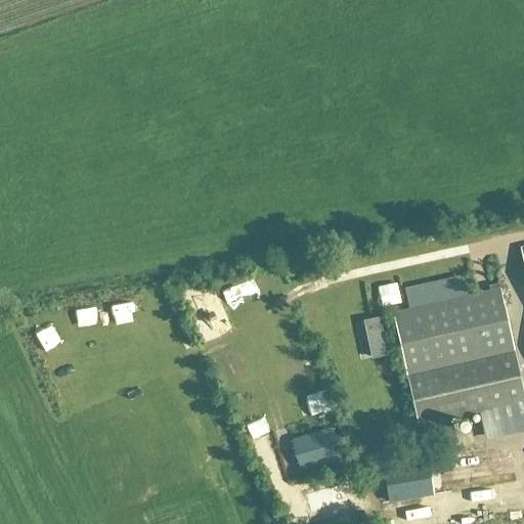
[(459,268),(436,274),(441,294),(465,288),(459,268)]
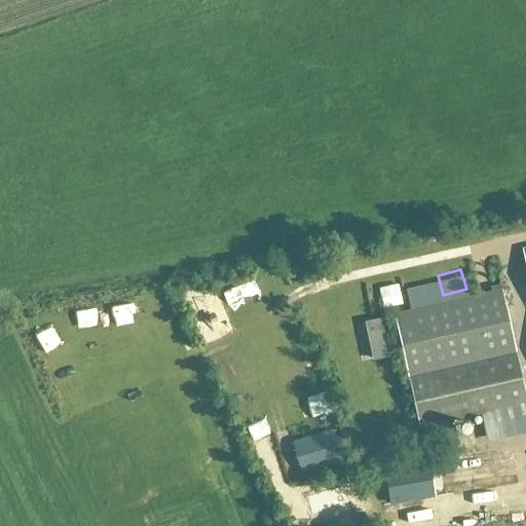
[(404,286),(410,301),(425,294),(419,278),(404,286)]
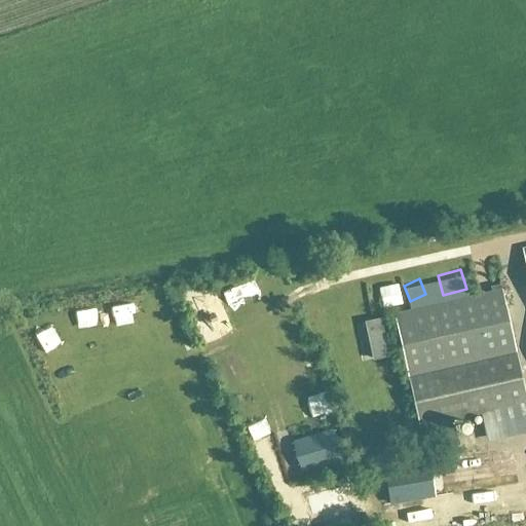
[(391,300),(385,285),(370,291),(376,306),(391,300)]
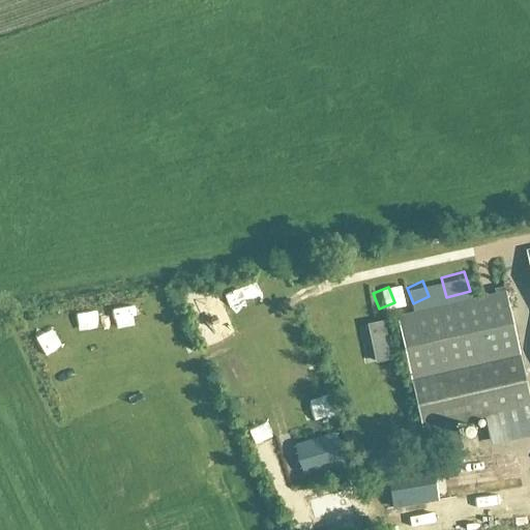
[(529,405),(529,399),(506,292),(396,317),(422,431),(529,405)]
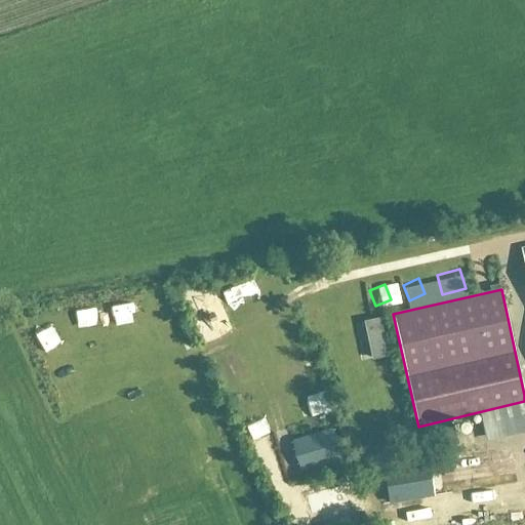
[(387,356),(379,319),(365,322),(372,359),(387,356)]
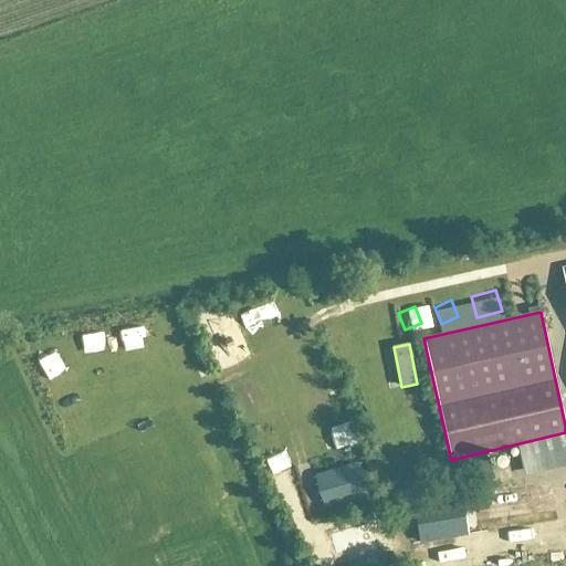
[(365,494),(356,465),(317,477),(323,495),(333,492),(336,503),(365,494)]
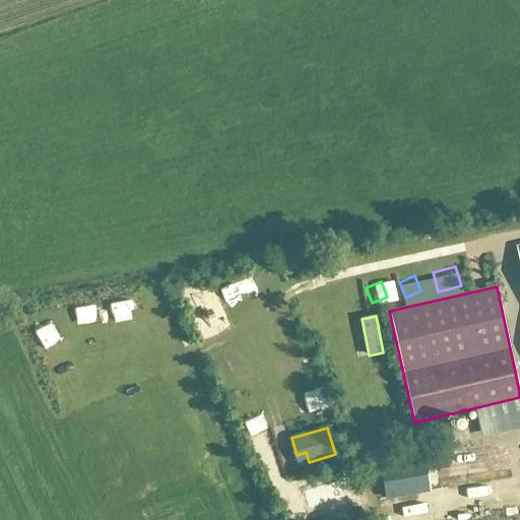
[(372,437),(349,443),(353,455),(376,449),(372,437)]
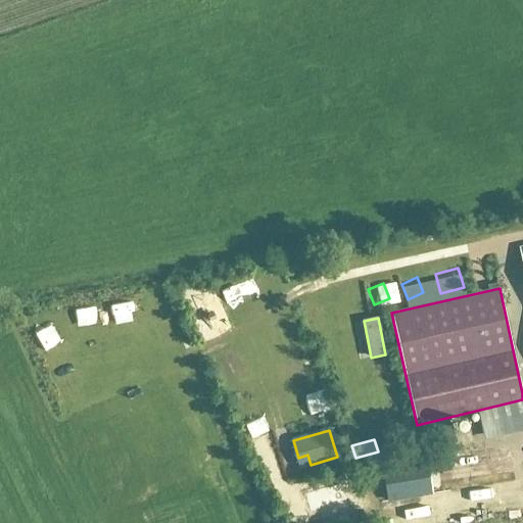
[(431,494),(426,461),(384,467),(389,502),(431,494)]
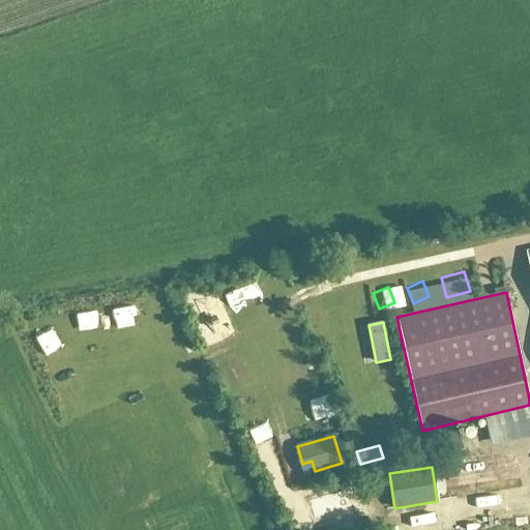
[(454,483),(497,482),(497,471),(454,473),(454,483)]
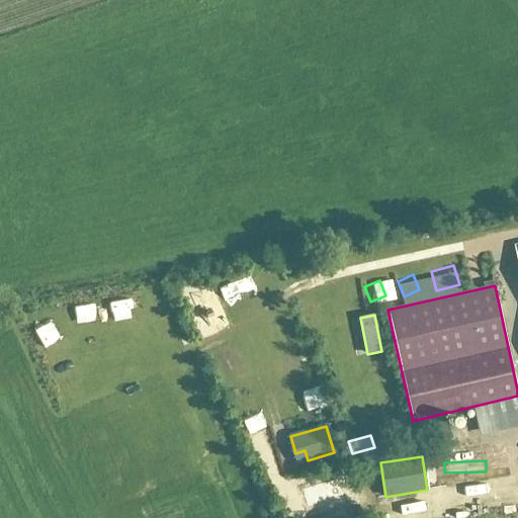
[(346,506),(338,480),(301,491),(307,507),(317,505),(320,514),(346,506)]
